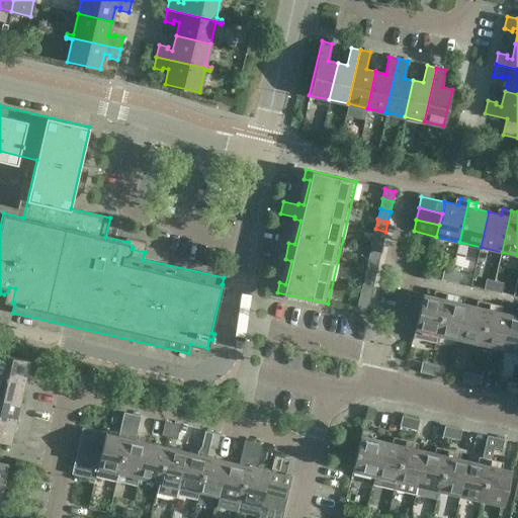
[(383,242),(385,232),(375,229),(373,239),(383,242)]
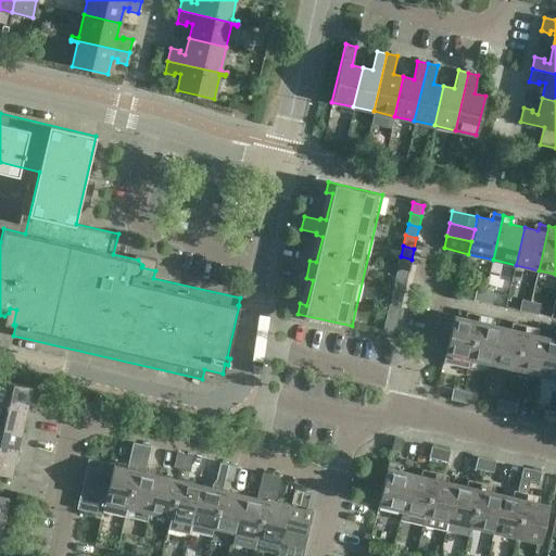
[(409,270),(412,260),(401,256),(397,267),(409,270)]
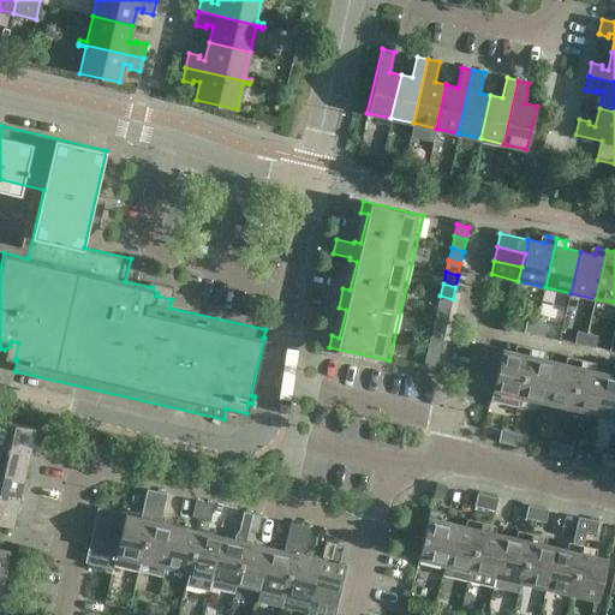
[(449,311),(453,299),(440,296),(437,308),(449,311)]
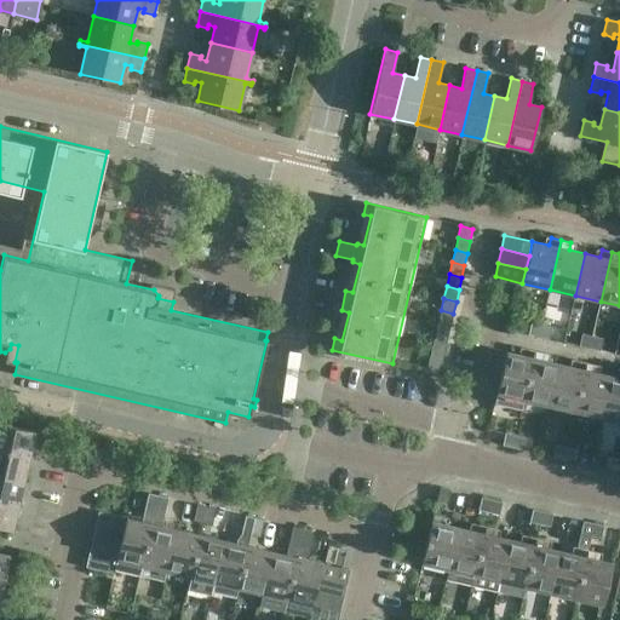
[(451,325),(453,314),(441,310),(438,322),(451,325)]
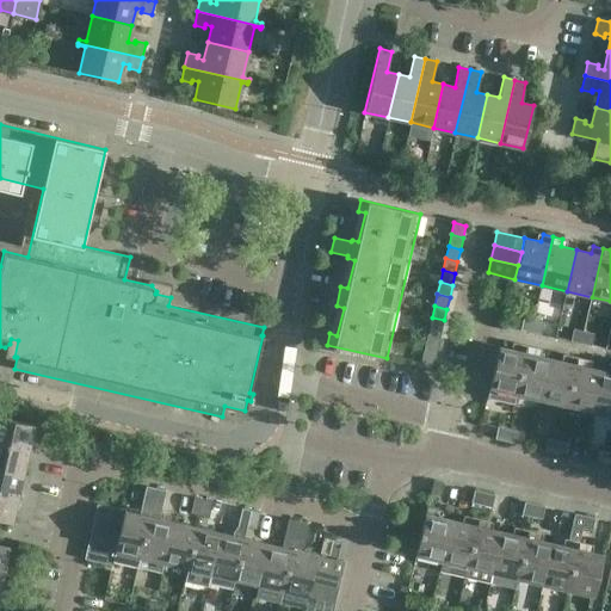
[(442,332),(444,320),(432,318),(429,329),(442,332)]
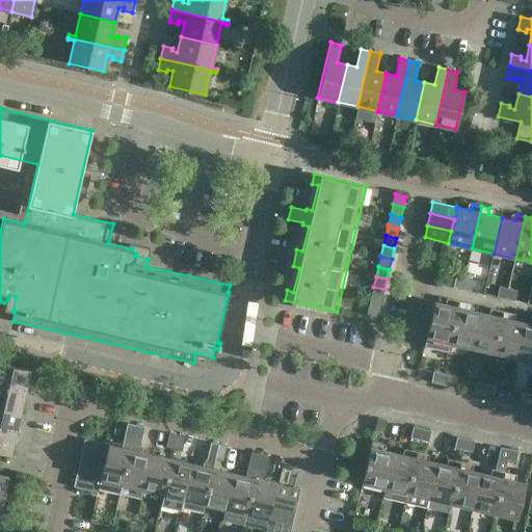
[(461,289),(464,278),(455,276),(453,287),(461,289)]
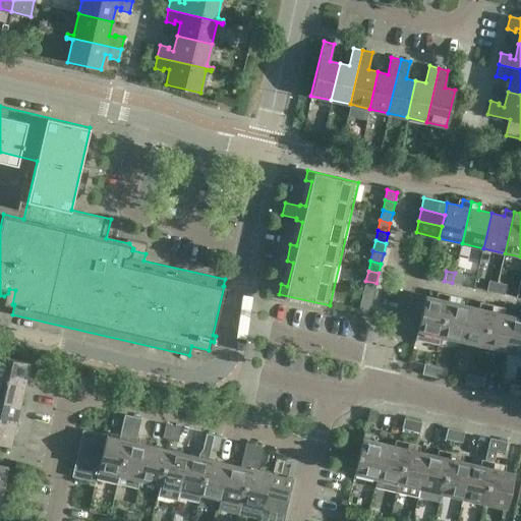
[(463,275),(455,273),(452,283),(461,285),(463,275)]
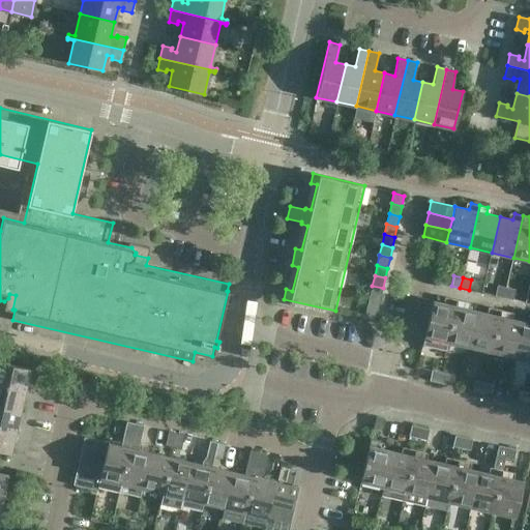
[(380,298),(383,288),(372,286),(370,296),(380,298)]
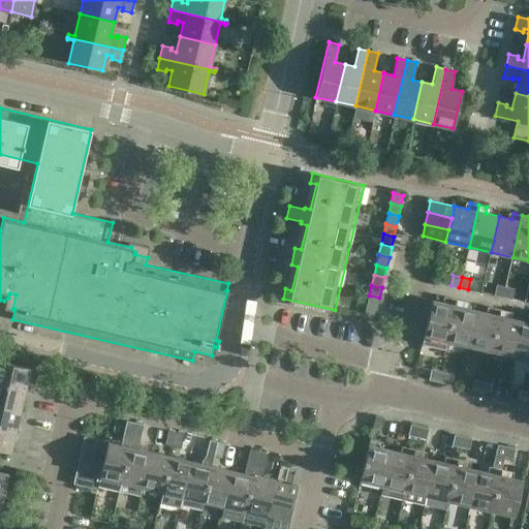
[(503,298),(505,286),(497,285),(494,296),(503,298)]
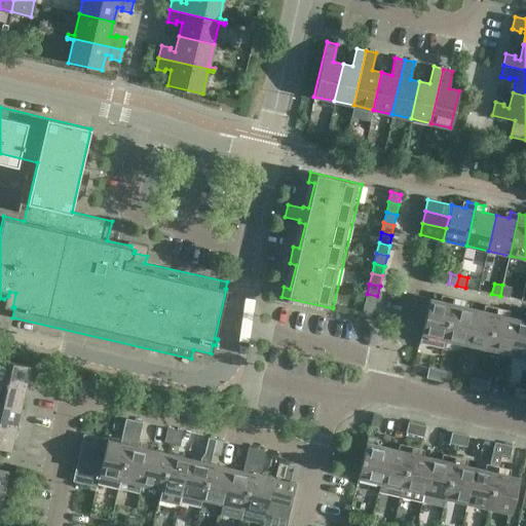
[(511,287),(502,285),(500,296),(509,298),(511,287)]
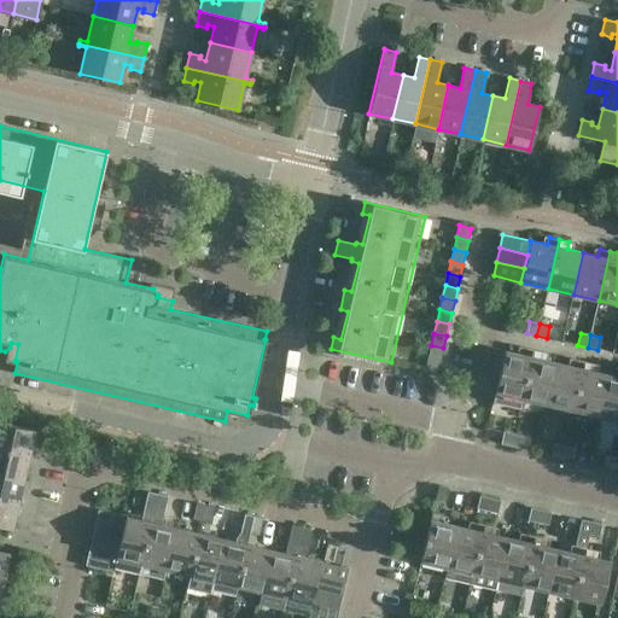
[(441,360),(443,348),(431,345),(429,357),(441,360)]
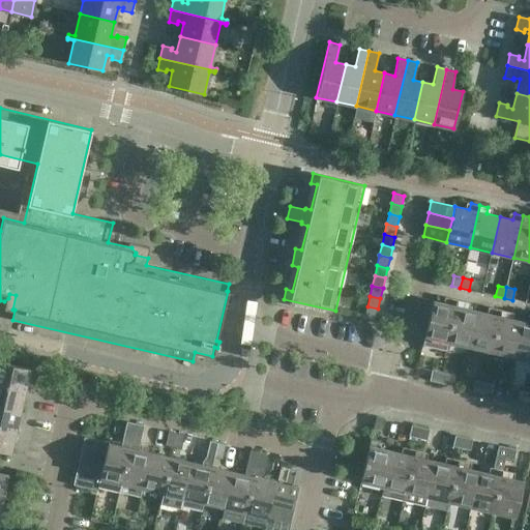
[(445,351),(447,342),(458,300),(448,298),(447,304),(433,301),(422,345),(445,351)]
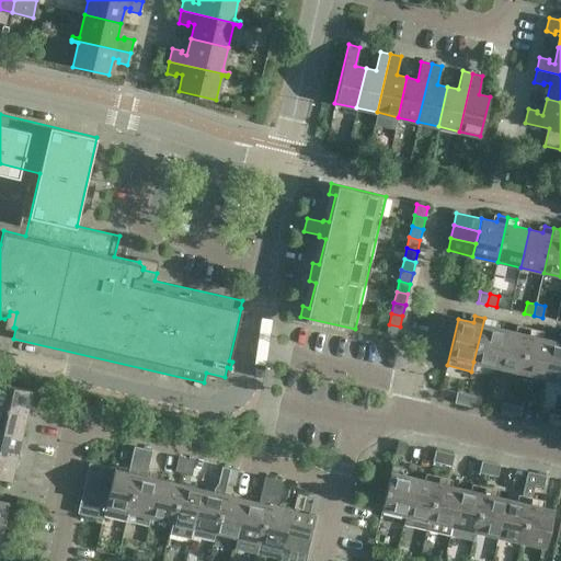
[(496,367),(505,330),(492,327),(493,320),(484,318),(473,362),(496,367)]
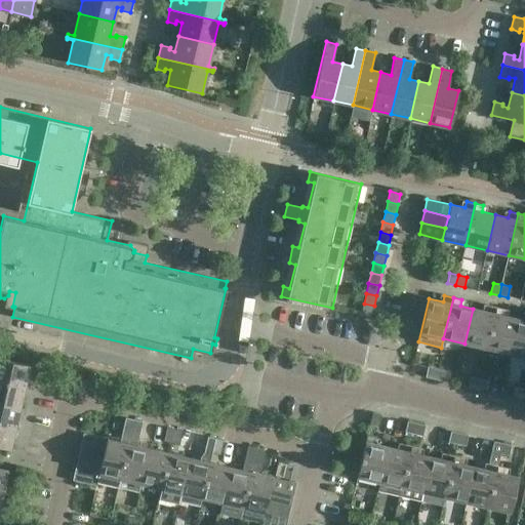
[(372,316),(374,306),(364,304),(362,314),(372,316)]
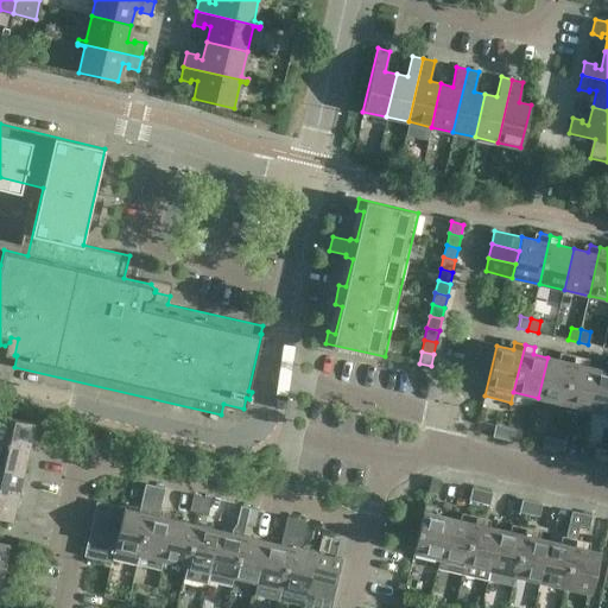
[(563,404),(575,355),(564,354),(563,361),(548,358),(538,398),(563,404)]
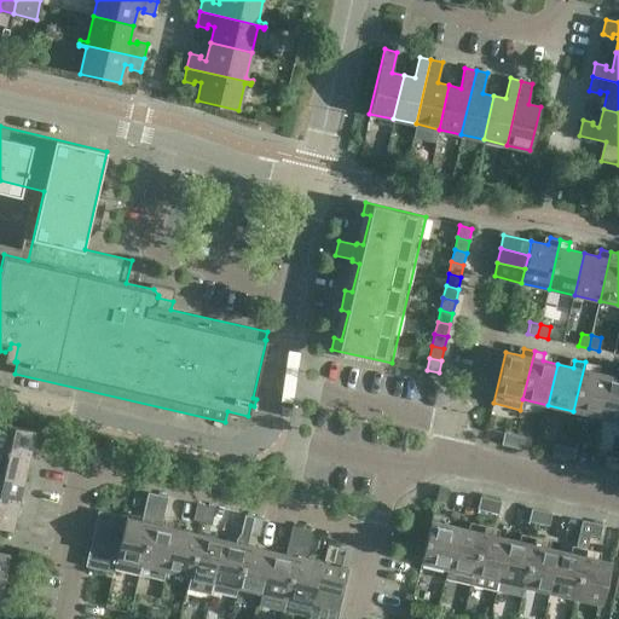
[(599,417),(608,375),(594,371),(595,364),(585,362),(573,411),(599,417)]
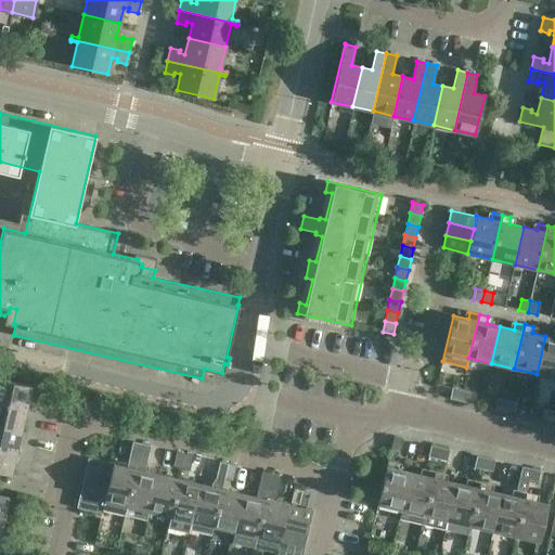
[(554,338),(545,336),(537,374),(554,377),(554,338)]
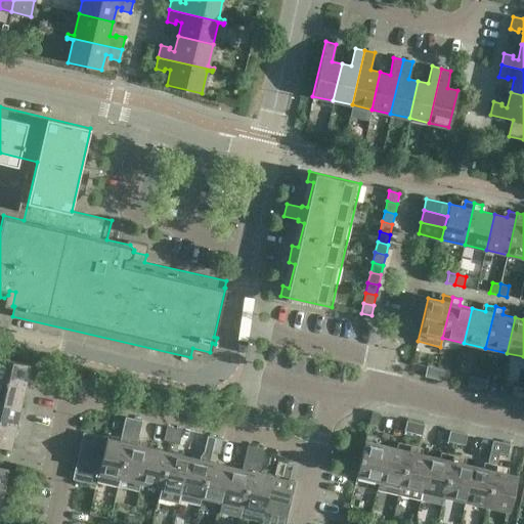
[(0,380),(25,386),(30,364),(0,357),(0,380)]
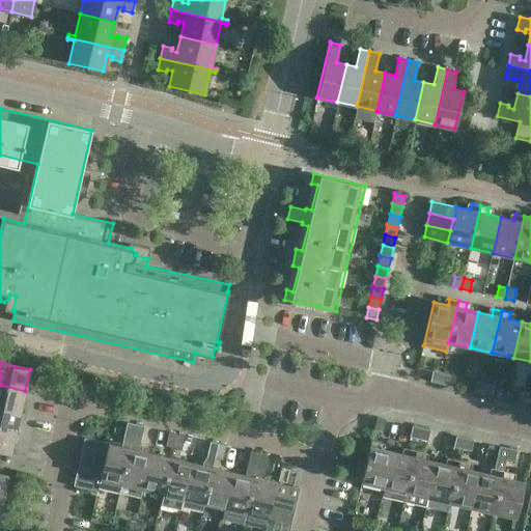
[(439,383),(442,372),(432,370),(430,382),(439,383)]
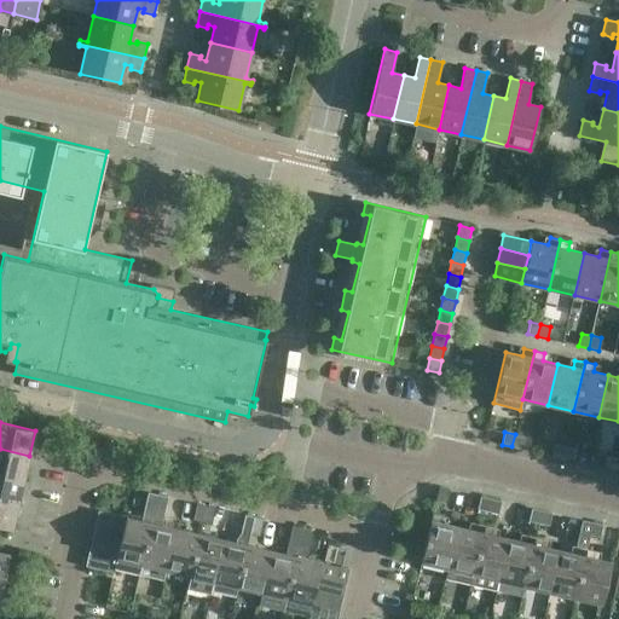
[(525,437),(515,434),(512,446),(522,449),(525,437)]
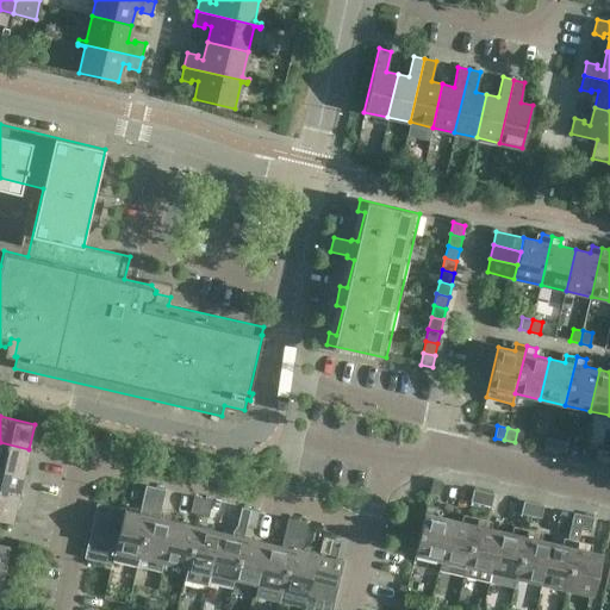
[(554,452),(558,440),(547,437),(545,449),(554,452)]
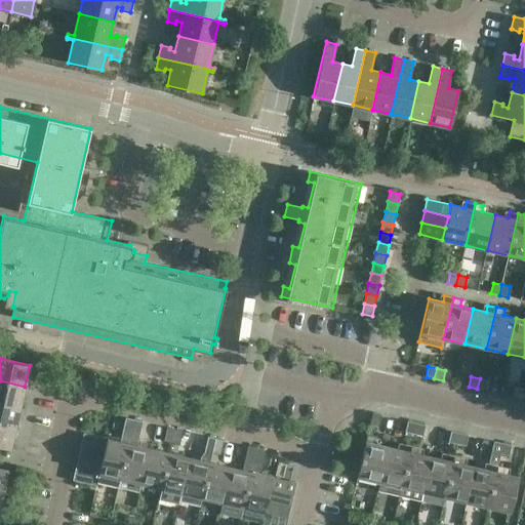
[(488,380),(480,378),(477,389),(486,391),(488,380)]
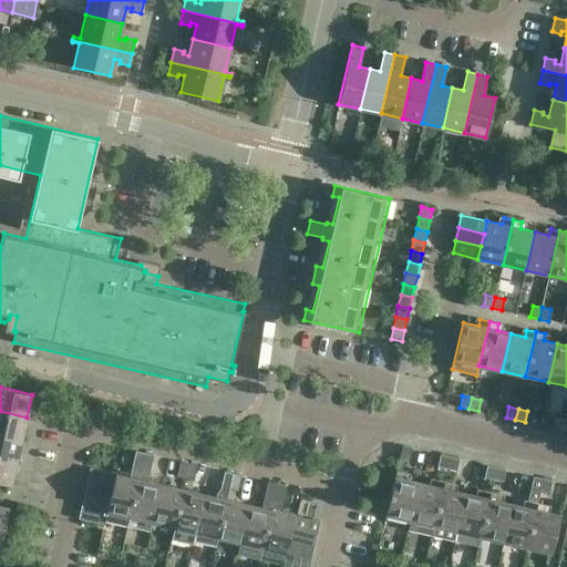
[(0,434),(22,440),(27,418),(0,411),(0,434)]
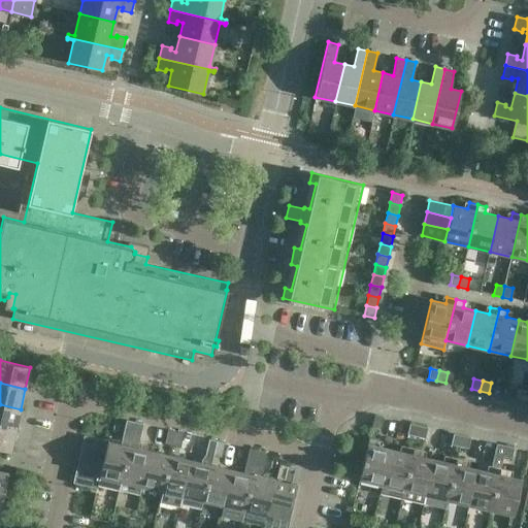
[(517,389),(515,399),(524,401),(526,391),(517,389)]
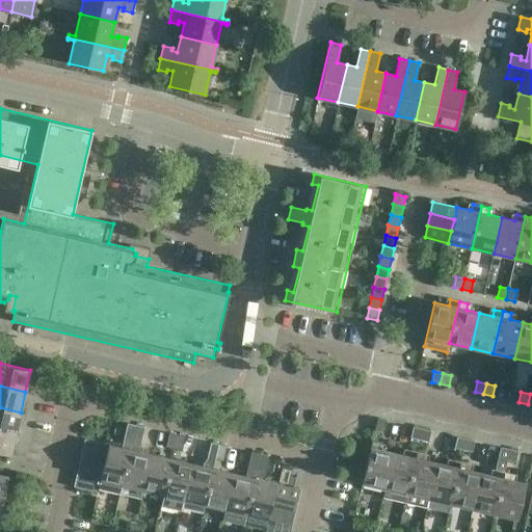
[(21,413),(0,407),(0,429),(16,433),(21,413)]
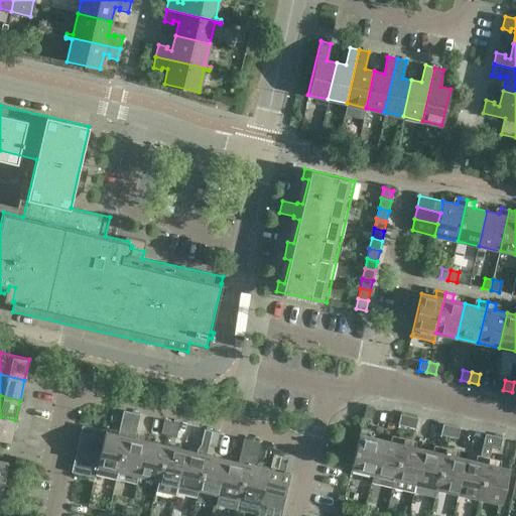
[(373,418),(375,408),(367,406),(364,416),(373,418)]
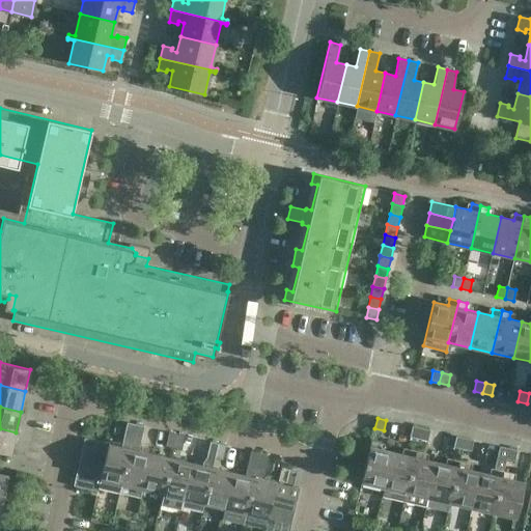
[(119,494),(130,449),(136,424),(128,422),(124,437),(127,437),(126,443),(122,444),(122,447),(108,444),(106,456),(103,468),(101,479),(100,480),(101,480),(99,488),(119,494)]
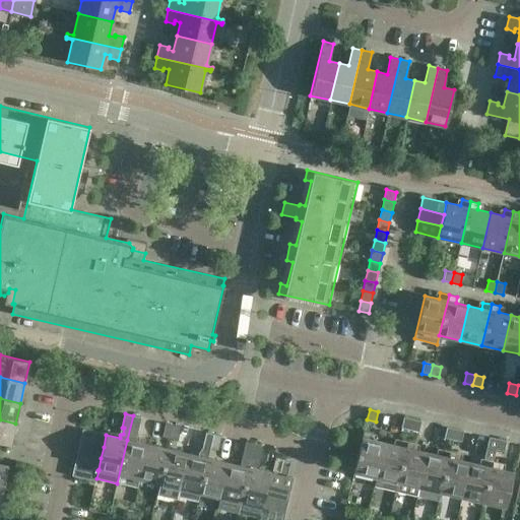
[(140,479),(147,444),(138,442),(140,431),(137,430),(140,417),(133,415),(127,440),(117,483),(138,489),(140,479)]
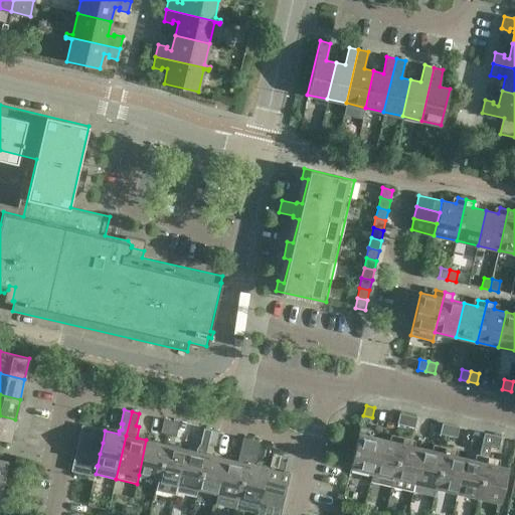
[(406,425),(408,415),(400,413),(397,423),(406,425)]
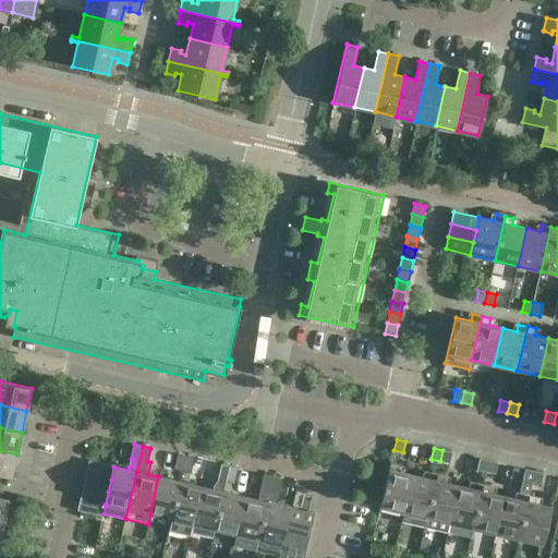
[(0,474),(11,477),(16,455),(0,450),(0,474)]
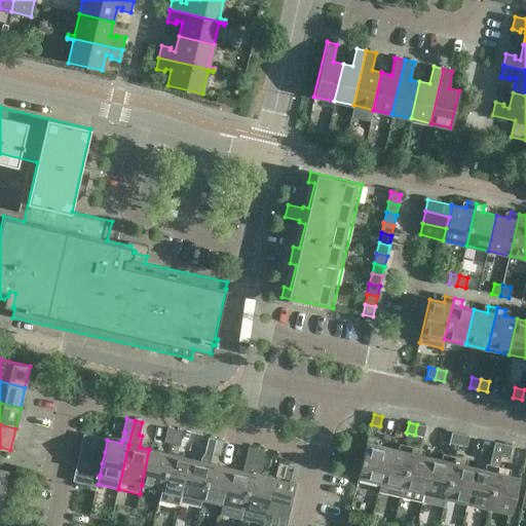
[(423,437),(425,426),(417,424),(415,435),(423,437)]
